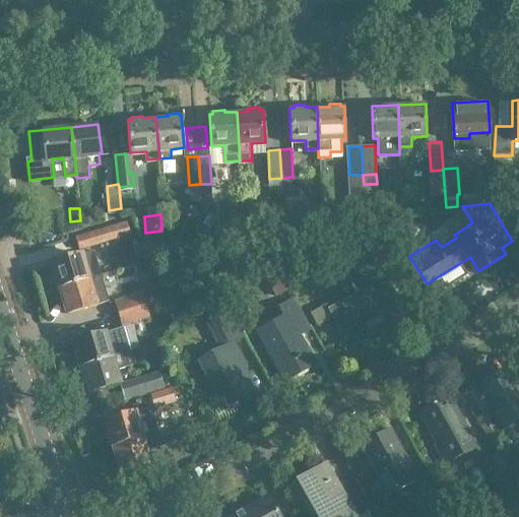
[(357,229),(371,253),(387,244),(374,219),(357,229)]
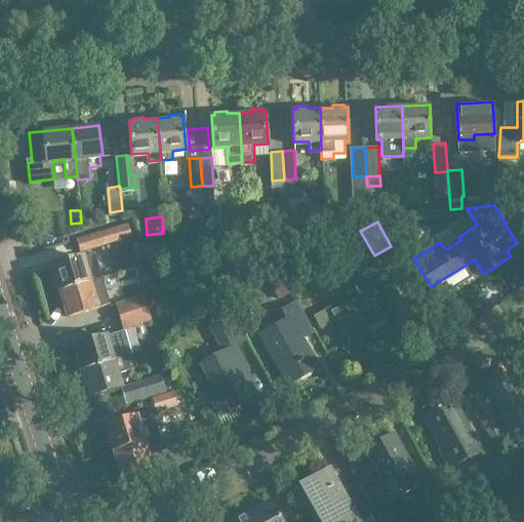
[(129,223),(119,226),(78,237),(81,250),(132,236),(129,223)]
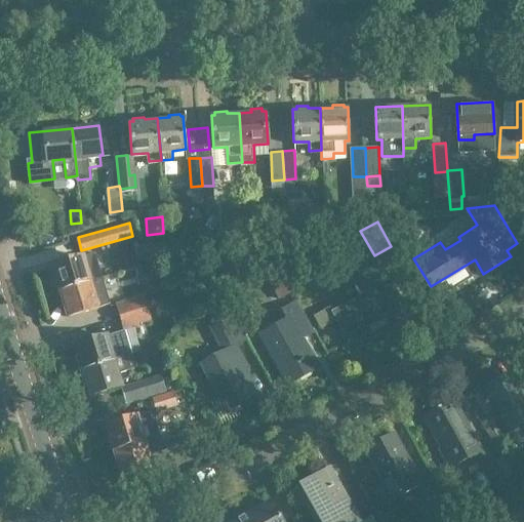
[(144,259),(166,256),(165,243),(143,245),(144,259)]
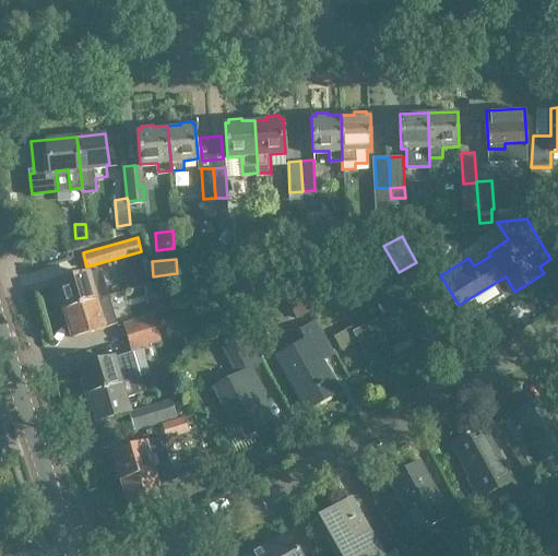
[(61,308),(97,298),(90,271),(57,281),(60,294),(58,294),(61,308)]
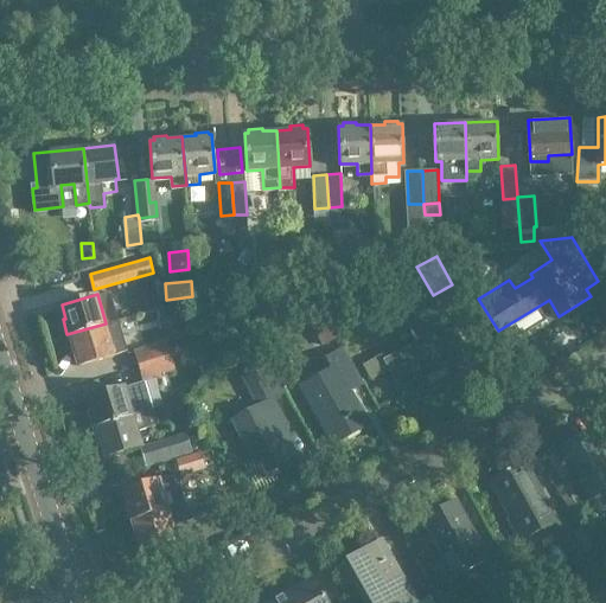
[(413,316),(425,338),(386,359),(410,404),(476,367),(439,302),(413,316)]
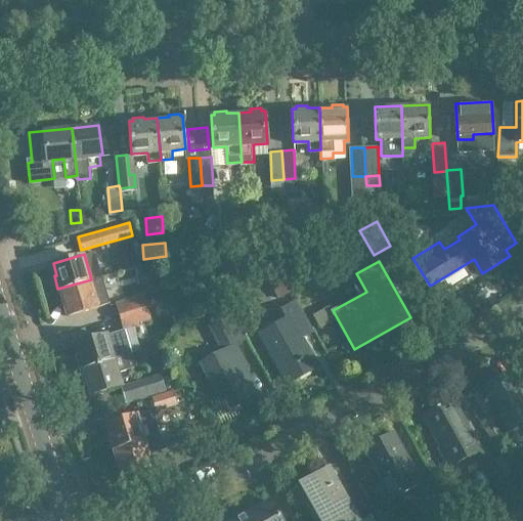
[(111,301),(102,275),(91,279),(57,289),(61,302),(64,301),(68,313),(111,301)]
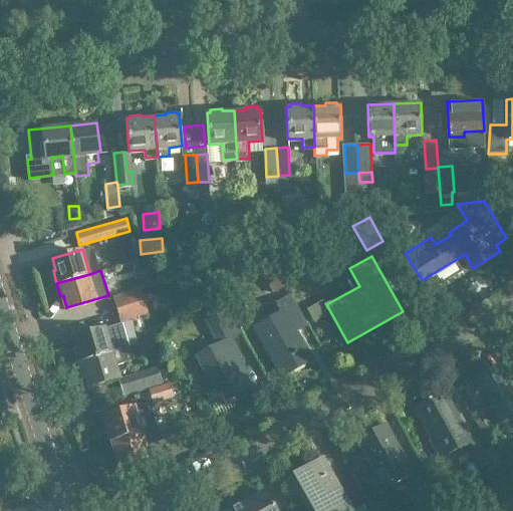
[(274,291),(285,285),(276,270),(266,276),(274,291)]
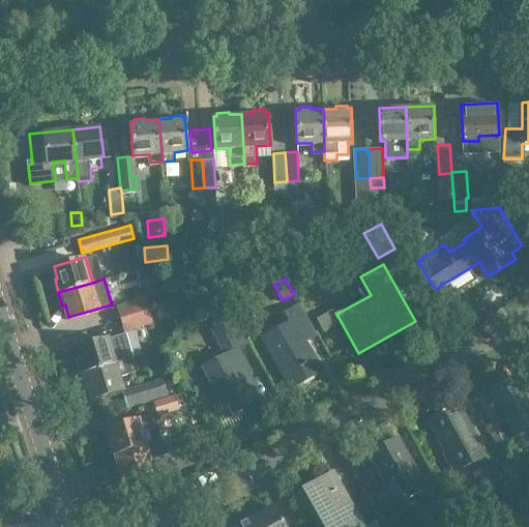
[(117,305),(120,318),(149,310),(145,296),(117,305)]
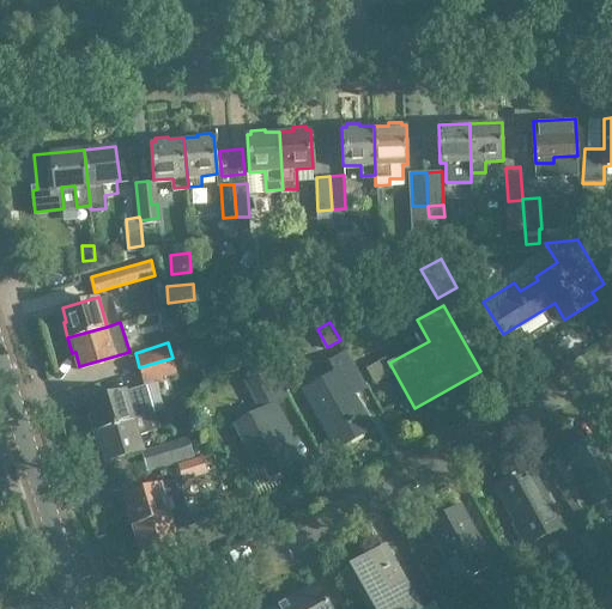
[(302,383),(286,351),(279,354),(282,361),(273,365),(286,390),(302,383)]
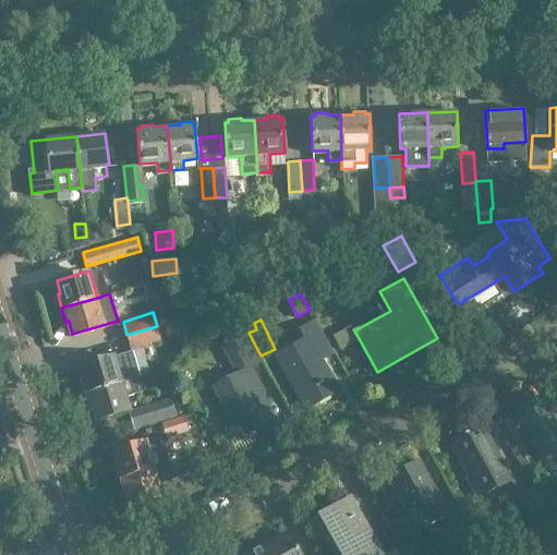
[(301,328),(307,339),(278,357),(307,407),(338,389),(319,359),(333,352),(314,321),(301,328)]
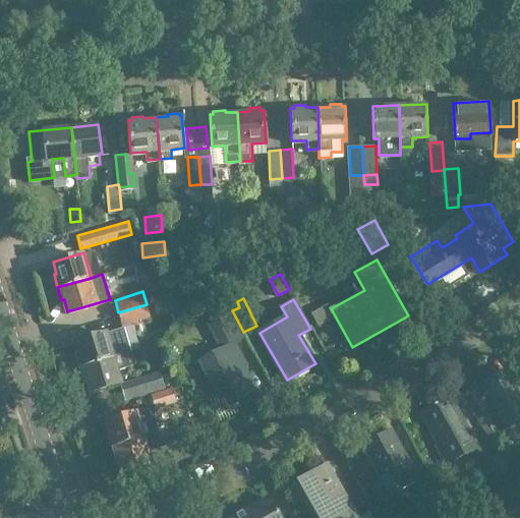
[(147,304),(118,312),(122,325),(151,317),(147,304)]
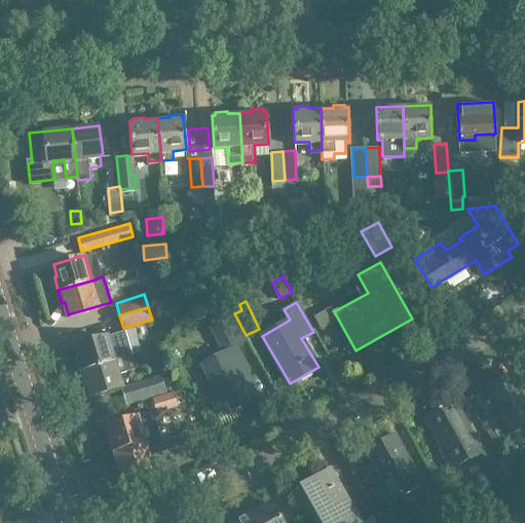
[(211,327),(224,352),(202,364),(222,402),(225,400),(233,414),(262,399),(241,362),(244,361),(233,342),(245,335),(233,314),(211,327)]
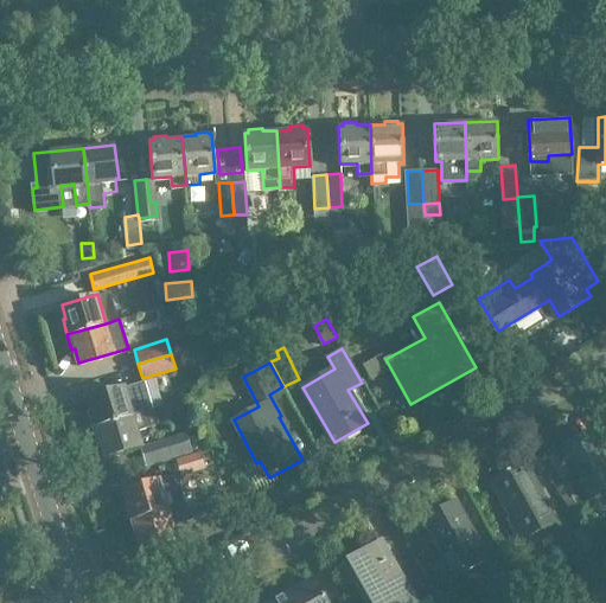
[(94,425),(133,415),(125,385),(88,396),(93,410),(89,411),(94,425)]
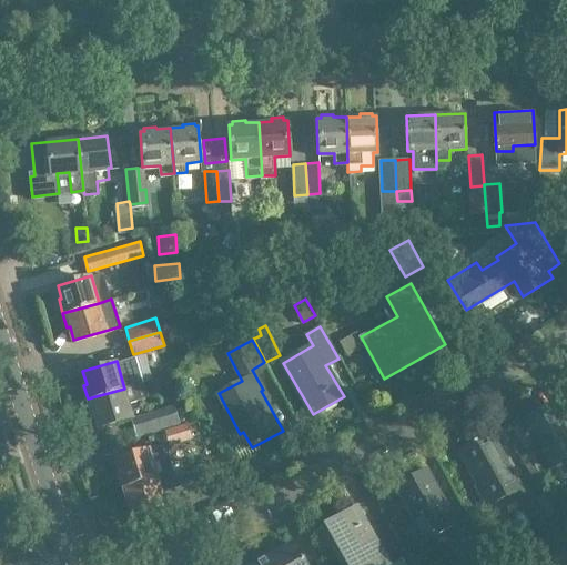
[(135,385),(124,389),(88,399),(92,413),(95,412),(99,426),(132,416),(128,402),(155,394),(152,381),(135,385)]
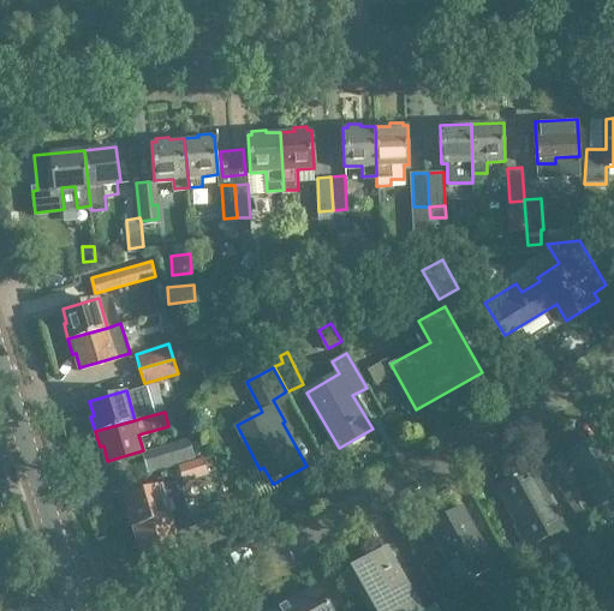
[(613,459),(598,435),(570,451),(598,503),(613,496),(613,459)]
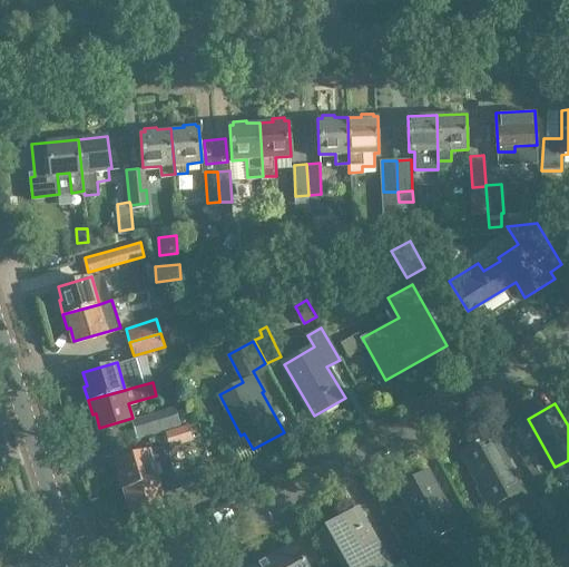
[(138,437),(180,424),(175,406),(133,418),(138,437)]
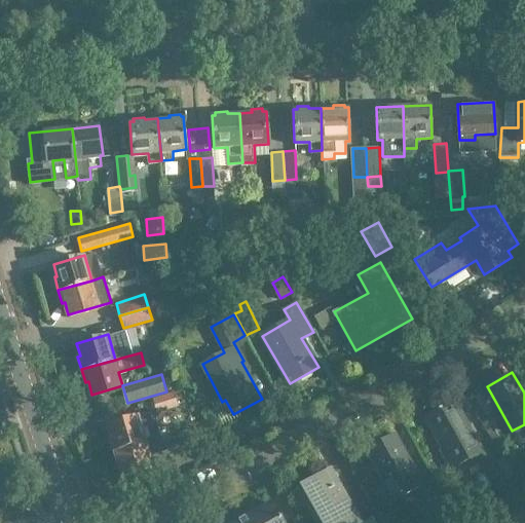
[(175,390),(154,398),(158,411),(179,405),(175,390)]
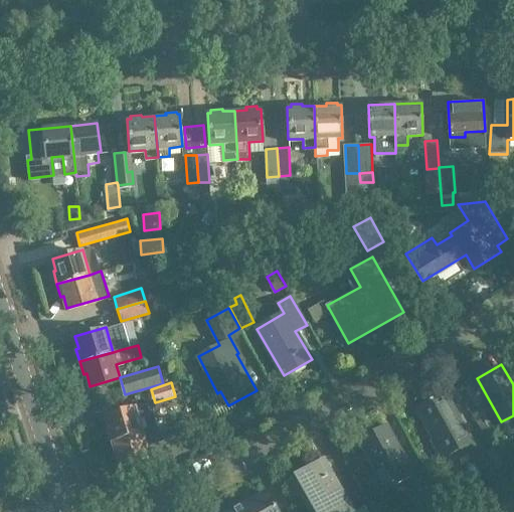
[(443,458),(473,442),(446,392),(417,408),(436,440),(434,441),(443,458)]
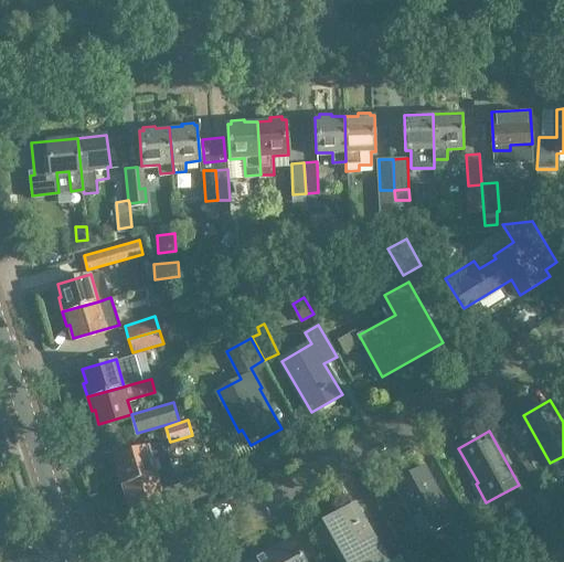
[(156,474),(169,469),(182,466),(184,466),(184,465),(188,465),(185,458),(181,460),(179,453),(151,460),(148,446),(116,455),(120,469),(116,470),(119,483),(124,481),(124,483),(156,474)]
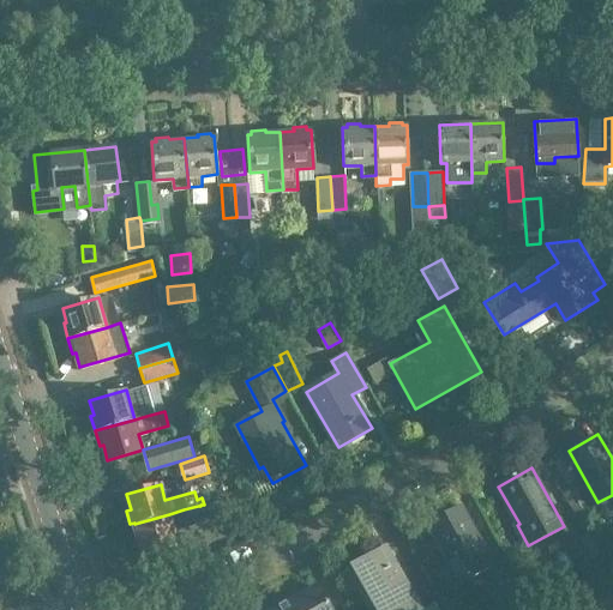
[(235,499),(215,505),(212,506),(218,530),(247,521),(241,497),(235,499)]
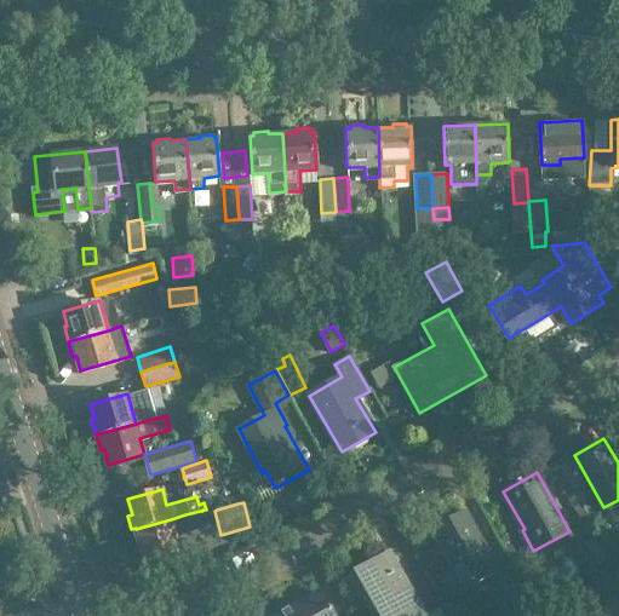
[(200,511),(185,514),(189,530),(206,525),(202,511),(200,511)]
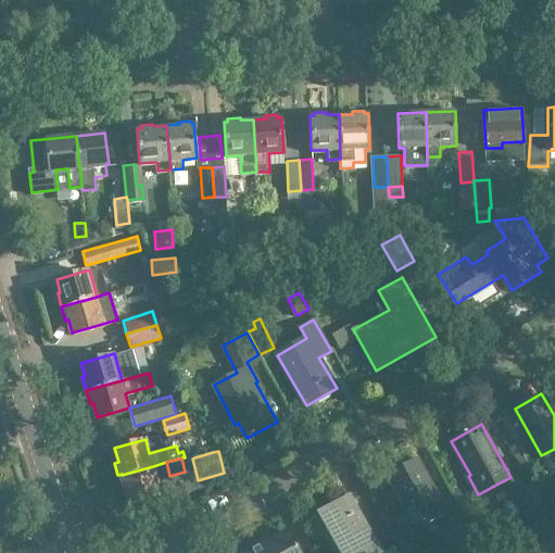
[(407,533),(445,512),(416,460),(388,476),(406,511),(398,516),(407,533)]
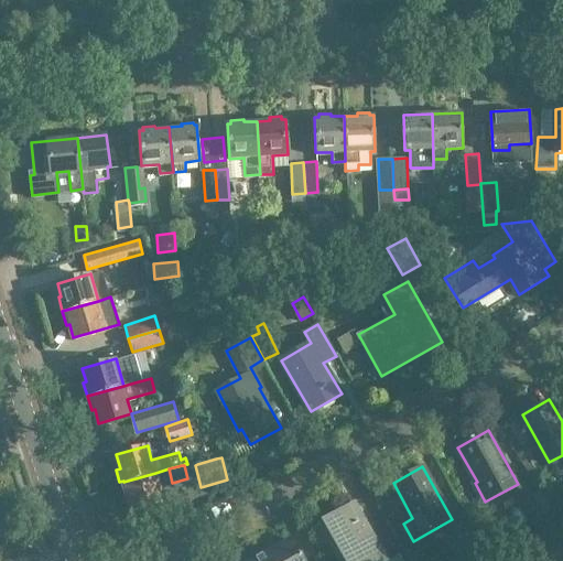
[(155,473),(123,482),(128,496),(123,497),(127,508),(131,507),(132,509),(163,500),(155,473)]
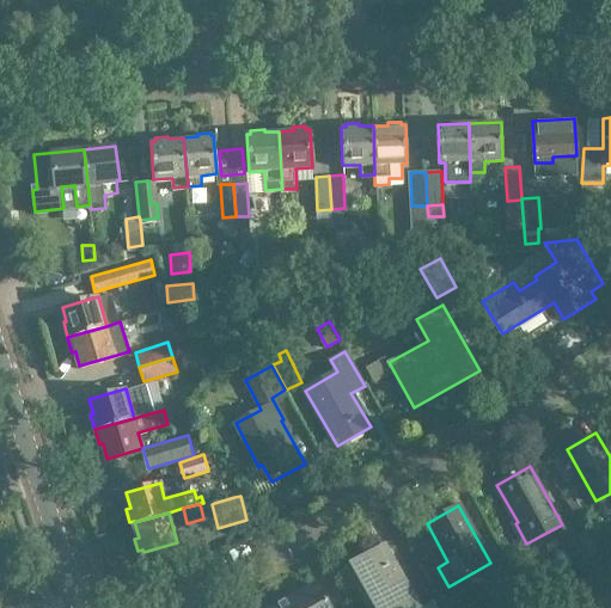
[(569,545),(594,587),(610,577),(610,569),(590,533),(569,545)]
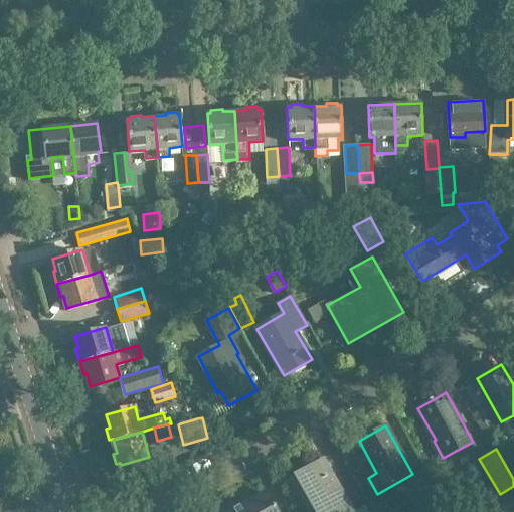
[(353,511),(324,460),(293,478),(312,511),(353,511)]
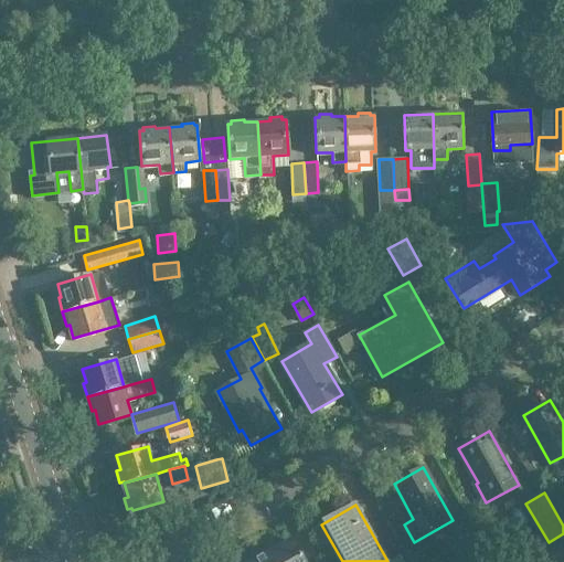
[(493,561),(478,533),(464,542),(474,561),(493,561)]
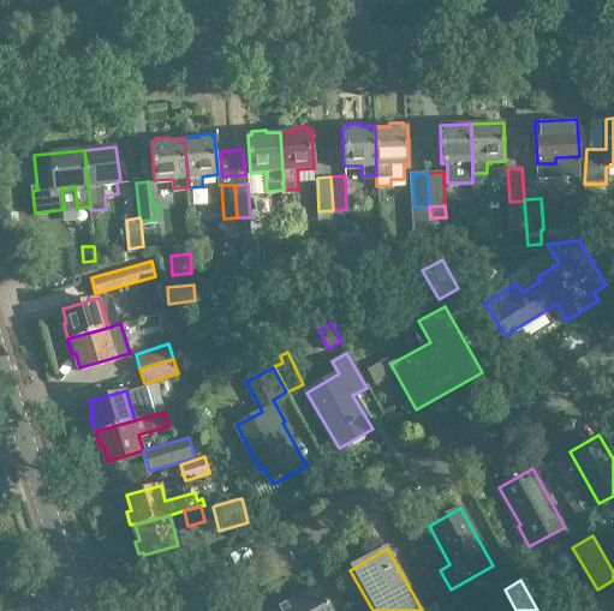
[(329,610),(316,587),(273,610),(329,610)]
